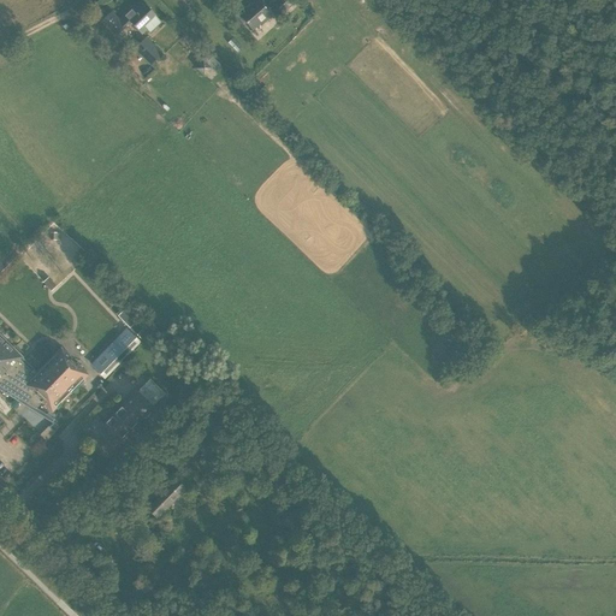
[(142,35),(147,30),(143,27),(155,16),(138,0),(118,19),(112,13),(104,21),(117,35),(125,28),(125,27),(130,22),(142,35)]
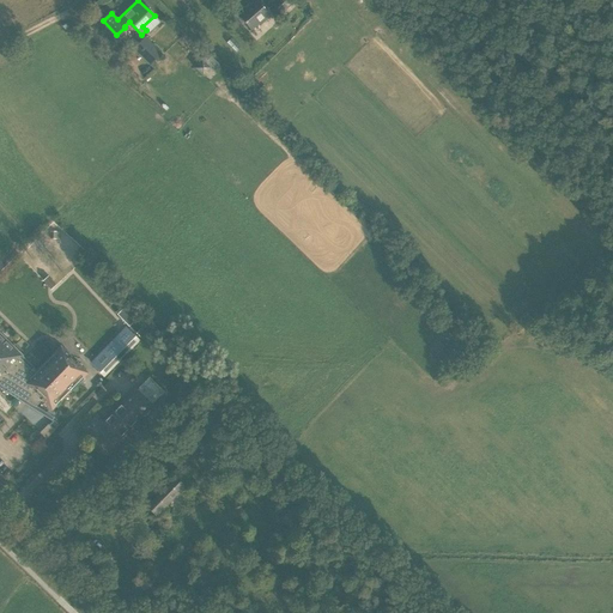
[(260,26),(272,16),(274,19),(291,5),(286,0),(279,0),(267,10),(258,0),(256,0),(246,10),(247,11),(240,17),(252,31),(259,25),(260,26)]
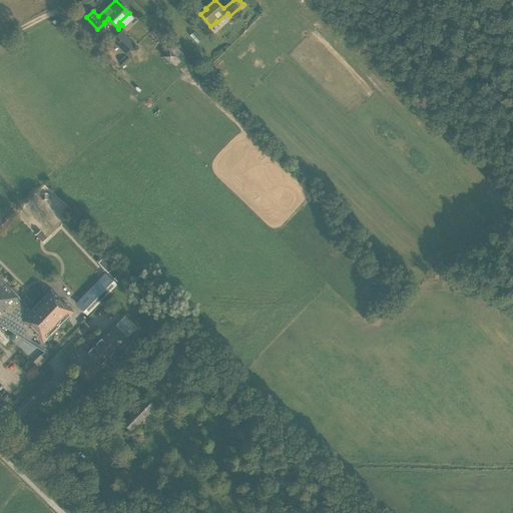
[(111,42),(125,56),(135,46),(121,32),(111,42)]
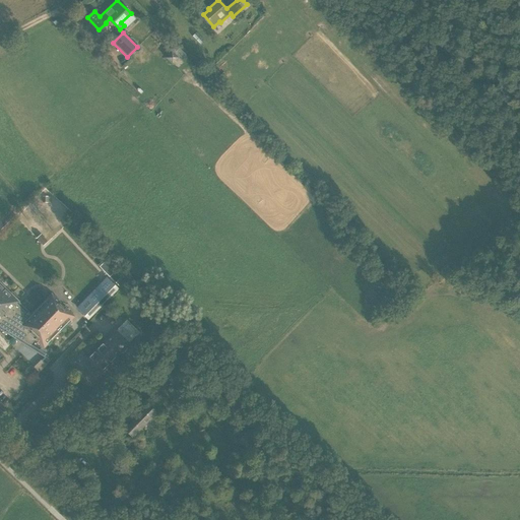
[(166,59),(172,65),(178,60),(180,62),(186,56),(177,47),(166,59)]
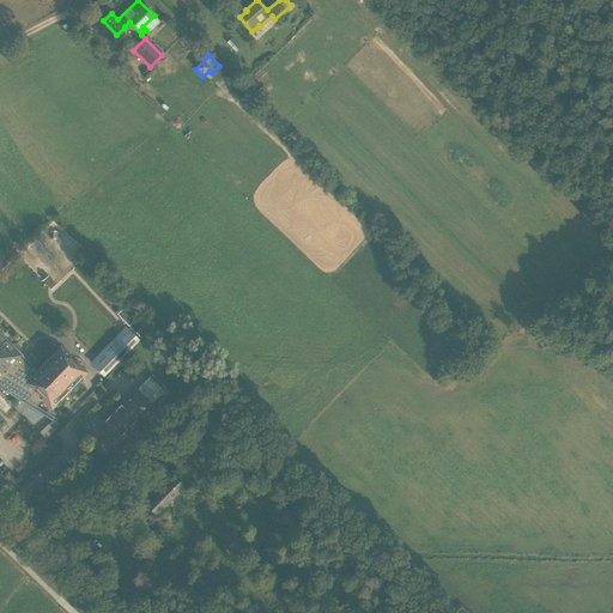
[(125,309),(117,315),(129,328),(135,321),(125,309)]
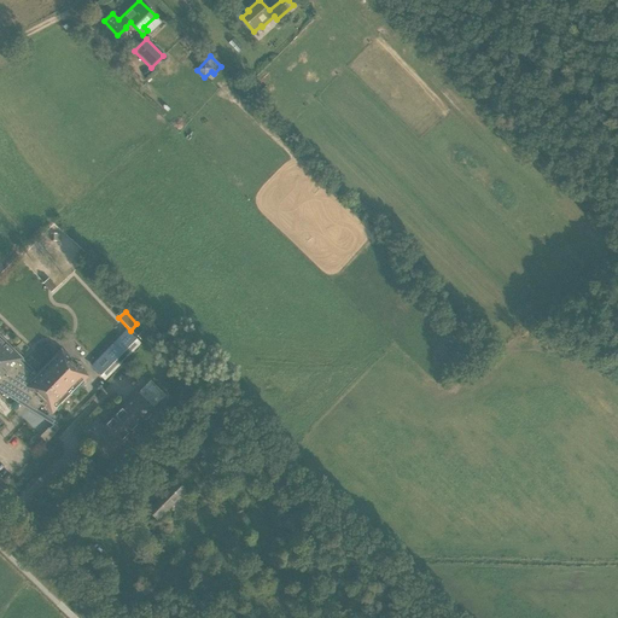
[(133,333),(141,342),(149,333),(140,326),(133,333)]
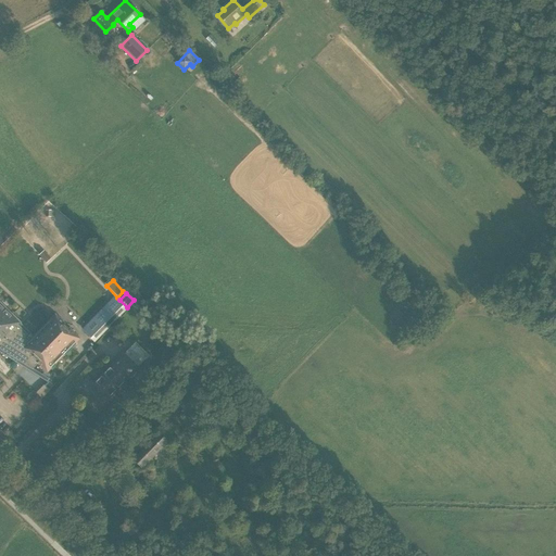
[(127,312),(118,302),(87,332),(96,342),(127,312)]
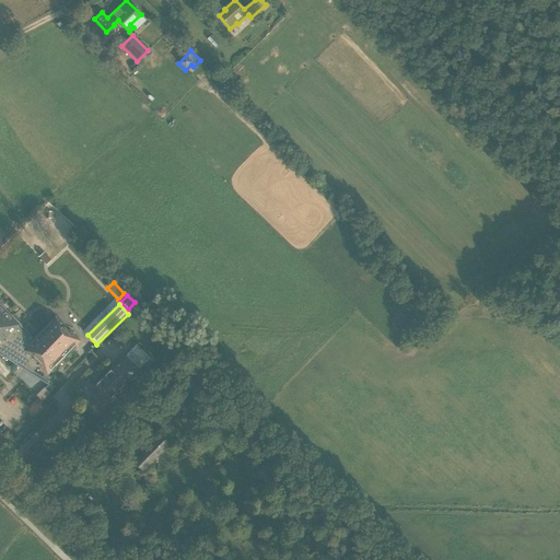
[(71,333),(65,326),(56,317),(31,342),(16,327),(19,326),(0,307),(0,351),(32,372),(37,366),(38,366),(47,375),(80,341),(71,333)]
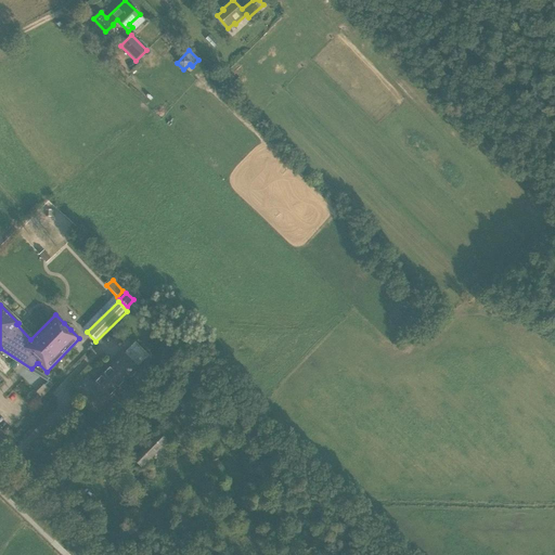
[(159,333),(176,349),(181,341),(166,326),(159,333)]
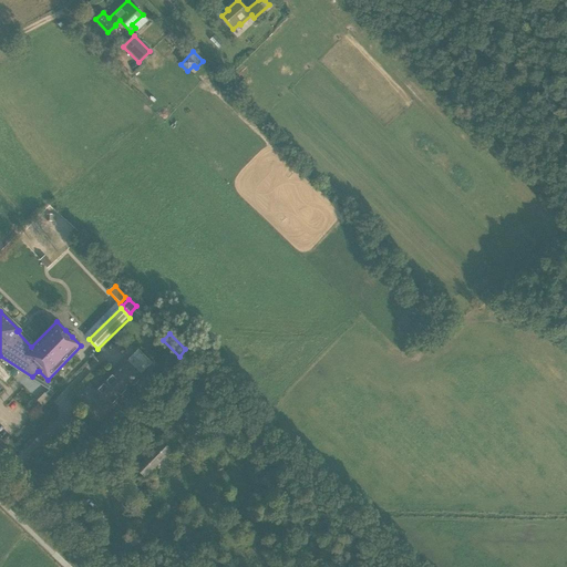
[(94,392),(110,408),(141,375),(152,363),(142,354),(150,348),(145,343),(138,350),(137,350),(126,361),(125,360),(94,392)]
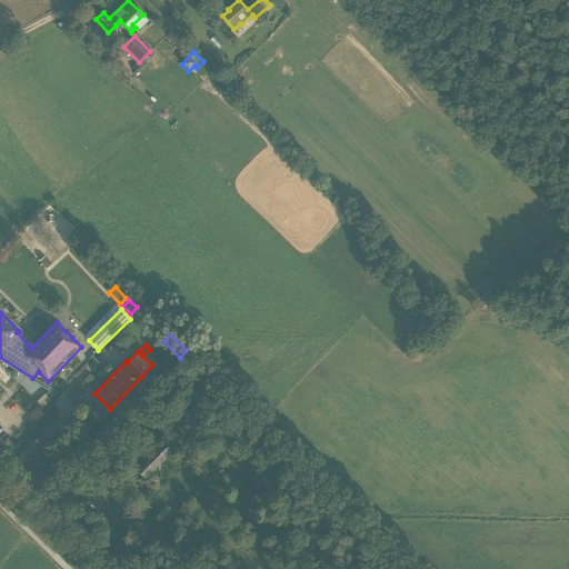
[(39,376),(33,380),(43,391),(49,386),(39,376)]
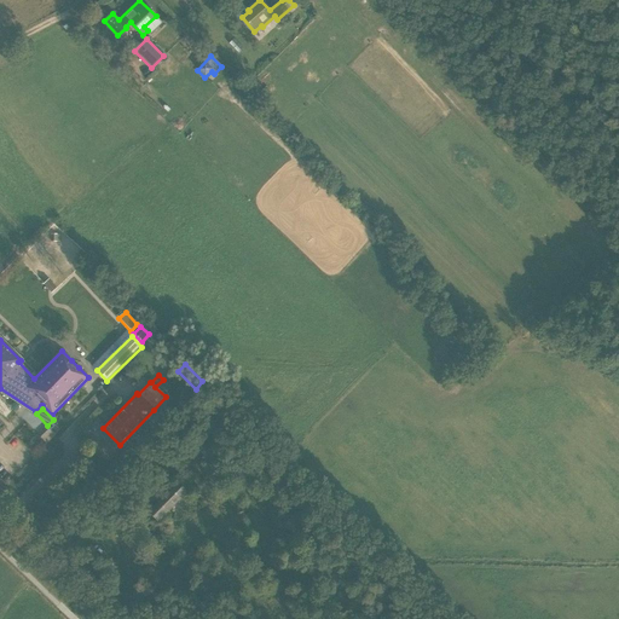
[(143,456),(149,463),(165,449),(158,441),(143,456)]
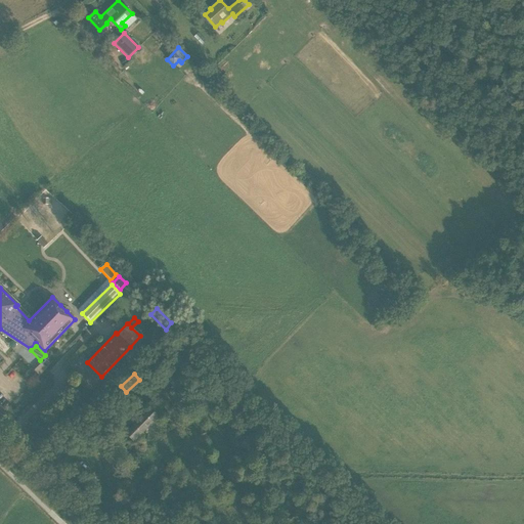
[(150,408),(143,416),(142,415),(137,421),(138,422),(125,434),(133,441),(135,438),(136,439),(158,418),(158,417),(150,408)]
